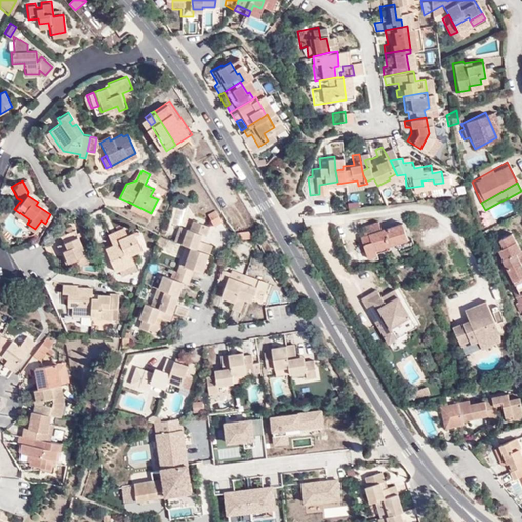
[(149,217),(151,213),(130,203),(128,209),(149,217)]
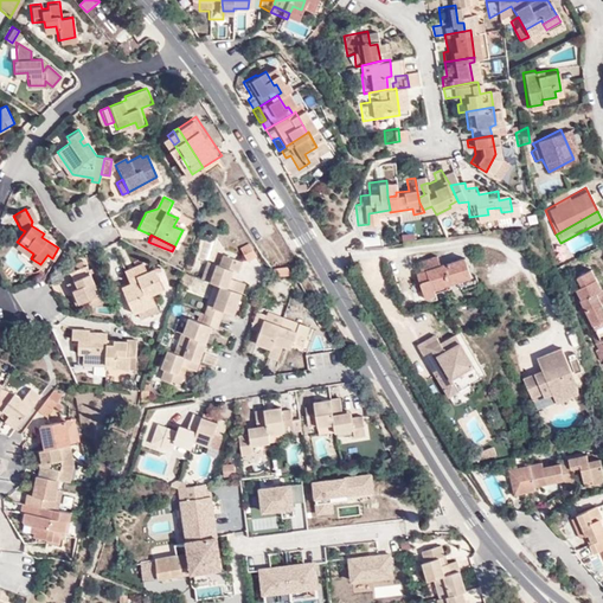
[(258,257),(250,244),(242,249),(249,262),(258,257)]
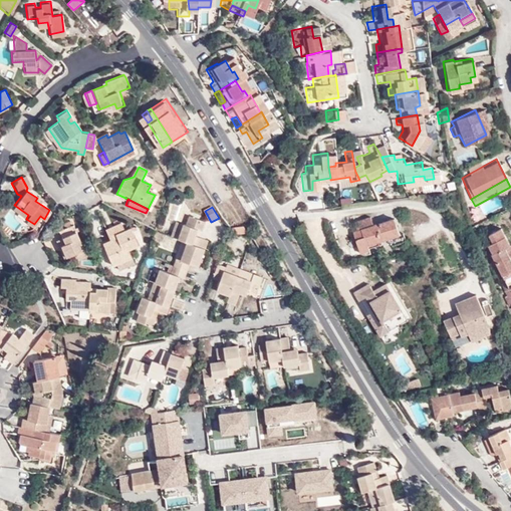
[(138,322),(153,327),(157,317),(153,315),(155,310),(159,312),(167,315),(170,306),(182,310),(184,305),(173,301),(183,277),(185,278),(191,263),(200,266),(210,240),(198,236),(199,230),(203,231),(207,222),(191,216),(188,225),(186,224),(180,240),(188,242),(182,259),(178,258),(172,273),(161,269),(157,283),(154,283),(148,298),(143,297),(138,312),(141,313),(138,322)]
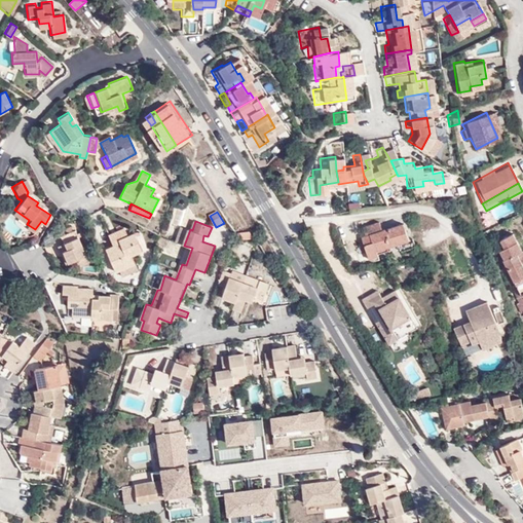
[(378,229),(376,221),(366,223),(360,224),(362,234),(360,234),(366,258),(376,257),(375,250),(405,244),(400,224),(378,229)]
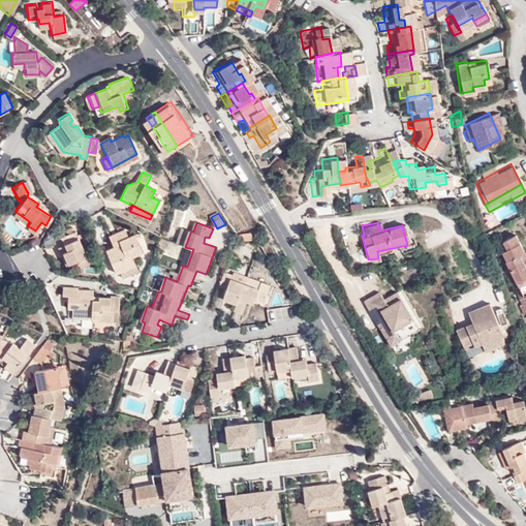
[(60,244),(64,254),(60,255),(65,266),(78,260),(80,266),(88,261),(70,225),(62,229),(64,234),(58,236),(61,243),(60,244)]
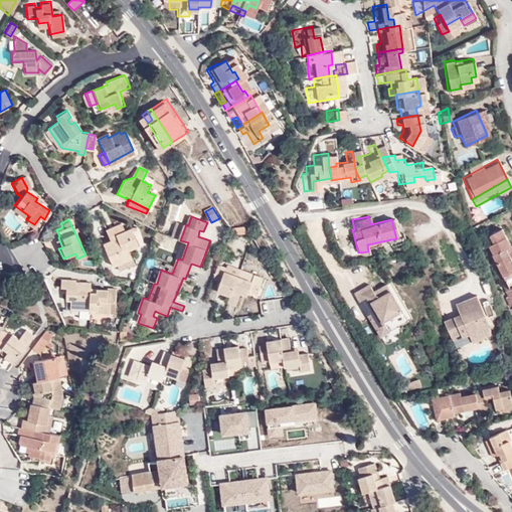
[(173,237),(180,240),(186,224),(179,221),(173,237)]
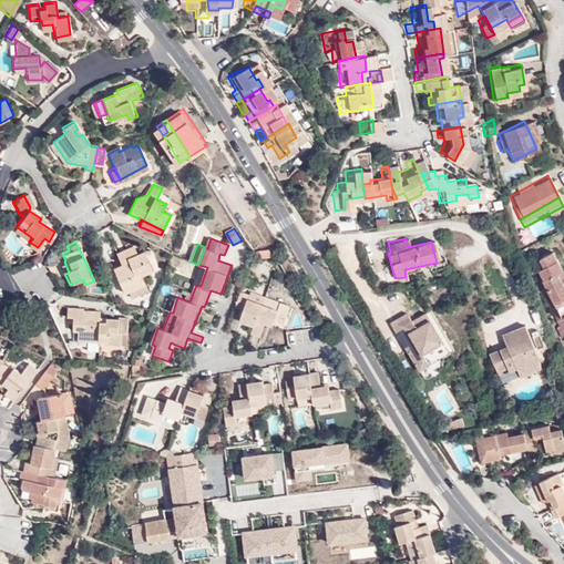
[(131,260),(130,257),(140,252),(136,245),(121,252),(125,263),(131,260)]
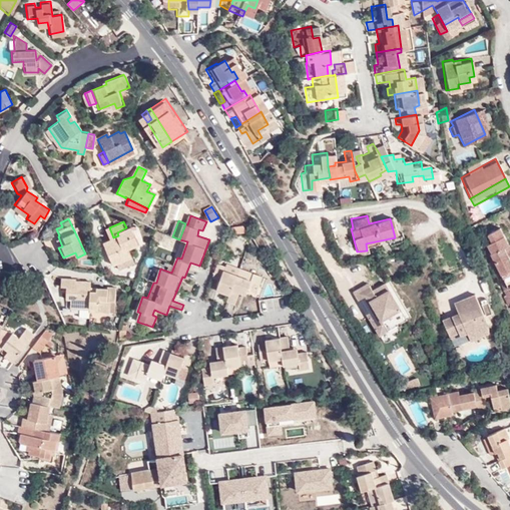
[(132,224),(126,227),(117,232),(118,235),(113,237),(105,241),(116,263),(132,255),(129,247),(141,242),(132,224)]
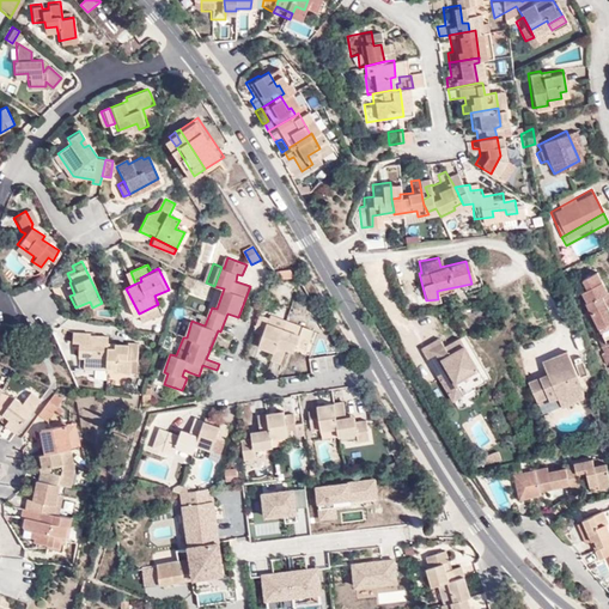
[(608,339),(608,312),(604,302),(608,299),(595,269),(579,278),(584,286),(580,288),(585,298),(583,299),(603,343),(608,339)]
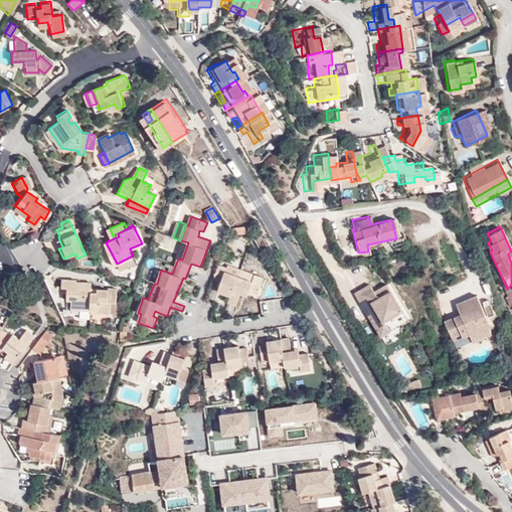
[(62,247),(58,237),(54,239),(58,248),(62,247)]
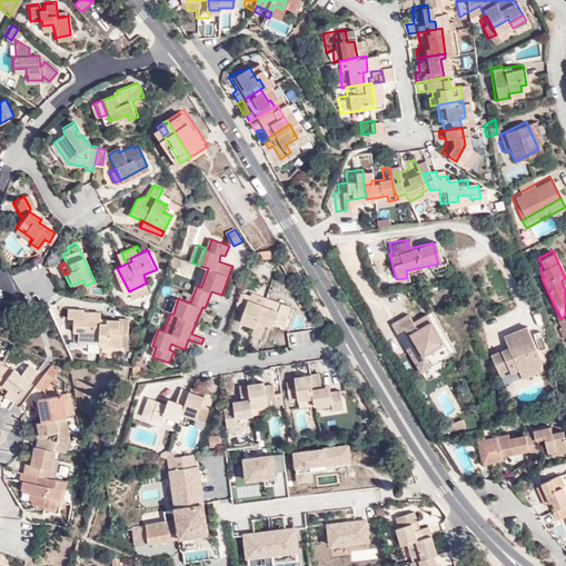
[(171,286),(162,283),(160,289),(169,294),(171,286)]
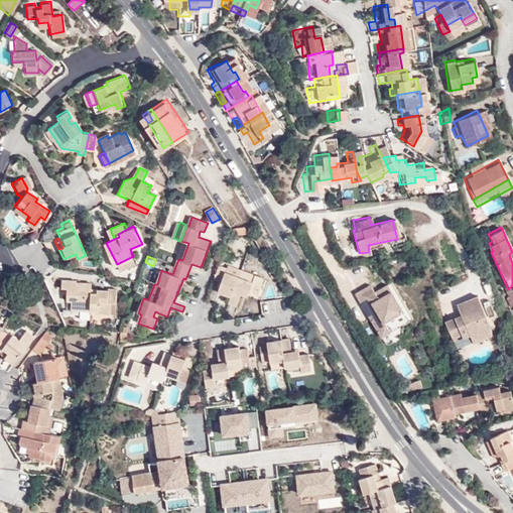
[(262,278),(256,276),(254,282),(240,277),(226,272),(228,268),(220,266),(215,279),(222,282),(218,292),(232,297),(230,304),(238,306),(242,294),(249,297),(250,292),(259,295),(264,281),(262,278)]
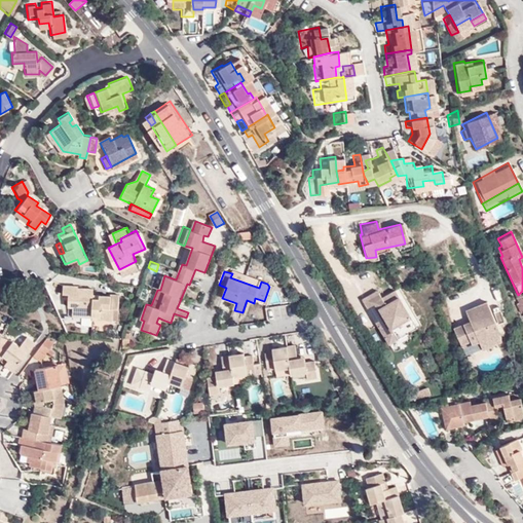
[(245,283),(247,275),(232,271),(232,273),(230,277),(245,283)]
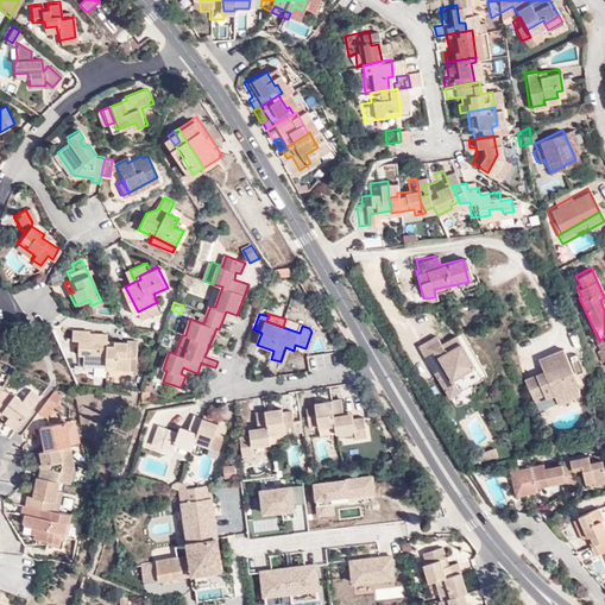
[(283,327),(300,333),(302,326),(285,319),(283,327)]
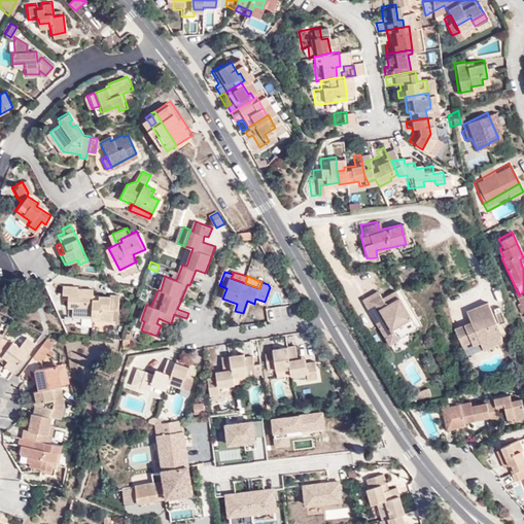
[(70,315),(90,318),(90,314),(91,298),(92,289),(76,287),(76,285),(62,283),(61,294),(67,295),(65,308),(71,309),(70,315)]
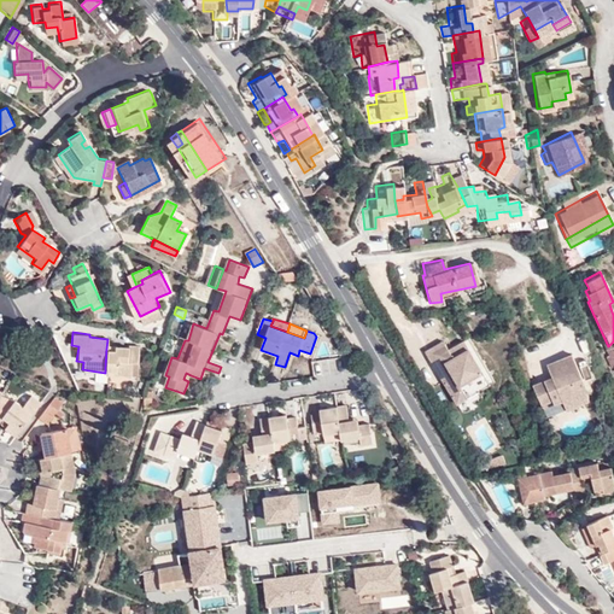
[(11,339),(0,335),(0,345),(9,348),(11,339)]
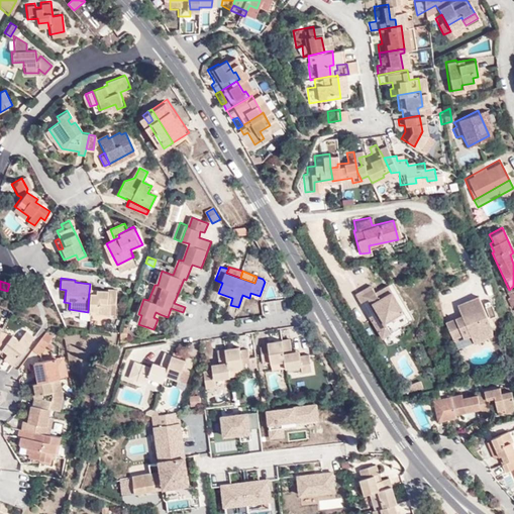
[(368,290),(354,298),(364,313),(373,308),(377,315),(368,319),(377,334),(386,329),(384,325),(395,320),(399,325),(406,321),(408,325),(412,323),(390,286),(373,296),(368,290)]
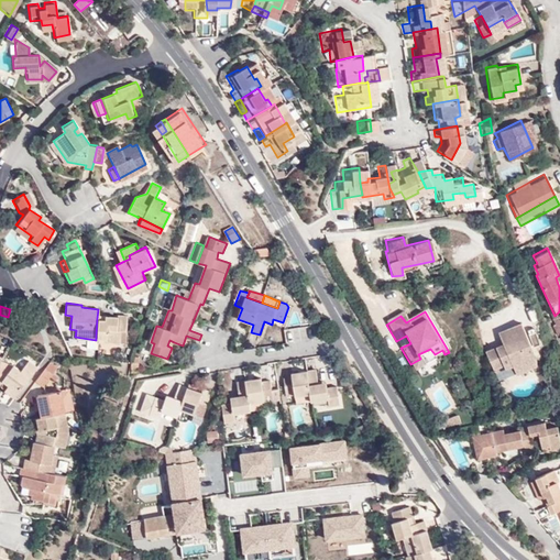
[(103,315),(102,319),(97,318),(96,336),(107,337),(107,341),(119,343),(121,330),(124,330),(127,316),(117,314),(117,317),(103,315)]
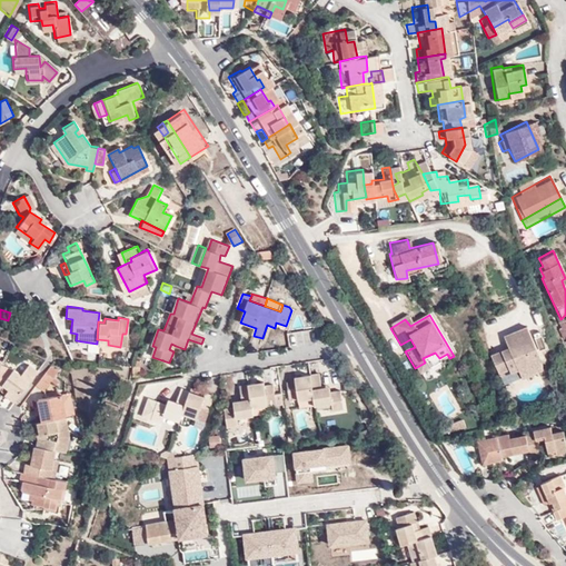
[(557,338),(564,335),(559,327),(553,330),(557,338)]
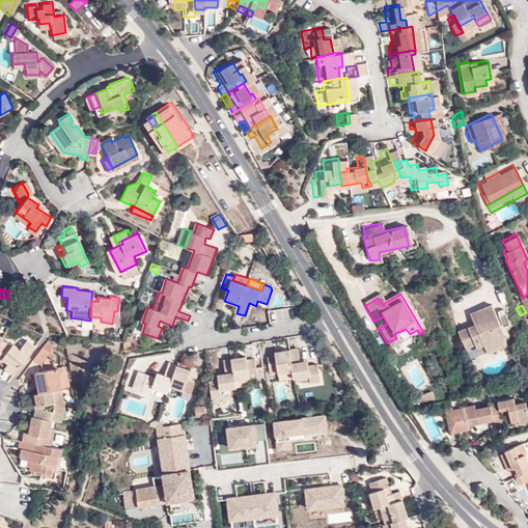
[(456,333),(464,351),(473,346),(475,350),(482,346),(483,351),(500,344),(496,332),(500,330),(491,306),(469,315),(474,327),(456,333)]
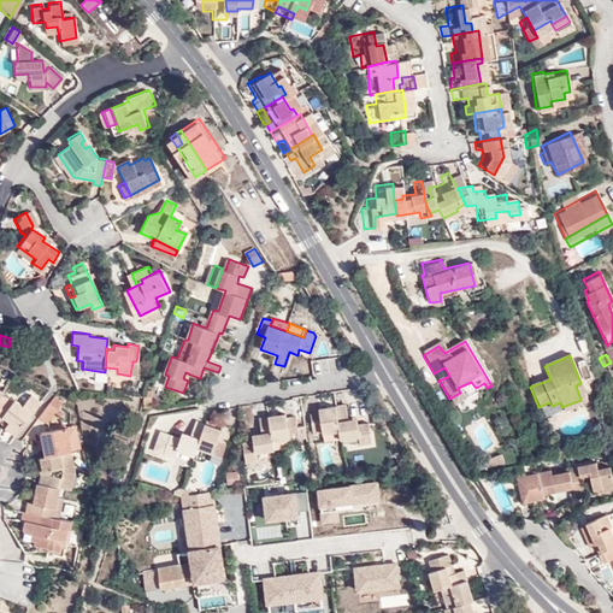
[(444,367),(434,373),(438,381),(449,376),(444,367)]
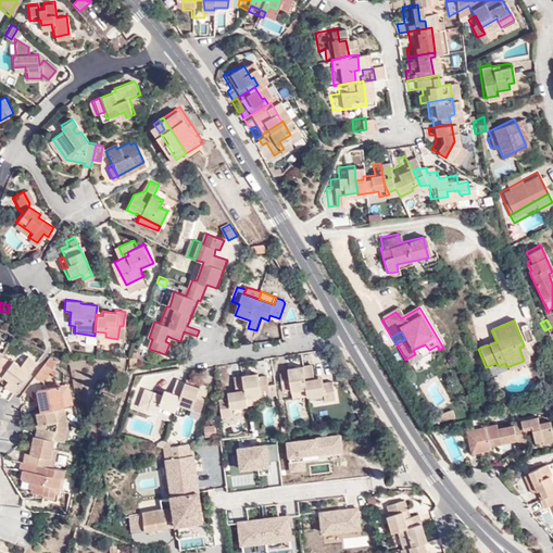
[(95,336),(74,332),(73,337),(85,339),(85,342),(93,343),(95,336)]
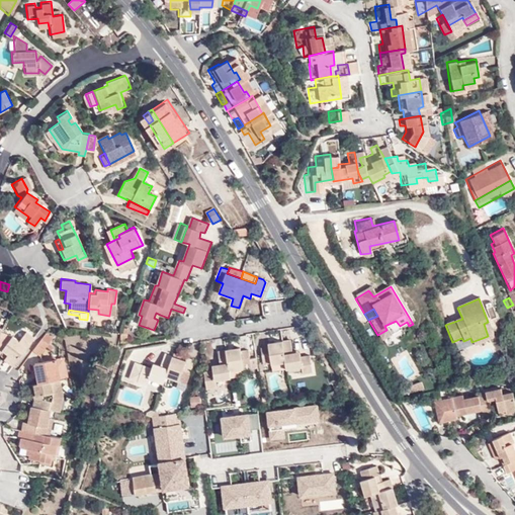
[(387,330),(377,335),(381,342),(409,326),(407,322),(400,326),(396,321),(384,326),(387,330)]
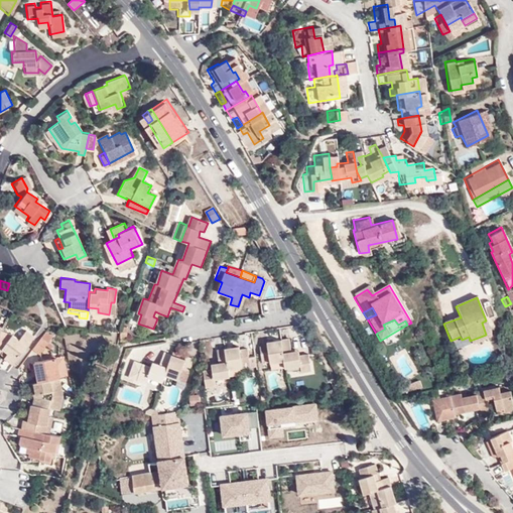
[(486,321),(482,323),(486,335),(470,341),(472,345),(491,337),(489,328),(486,321)]
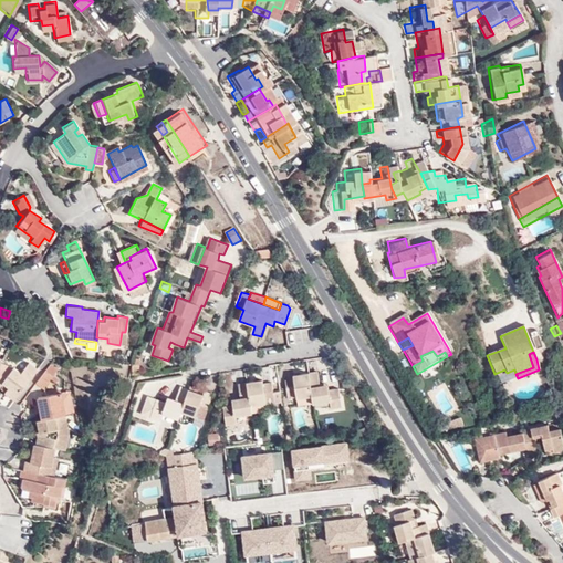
[(0,388),(2,383),(17,393),(33,368),(27,364),(20,373),(1,363),(0,365),(0,388)]
